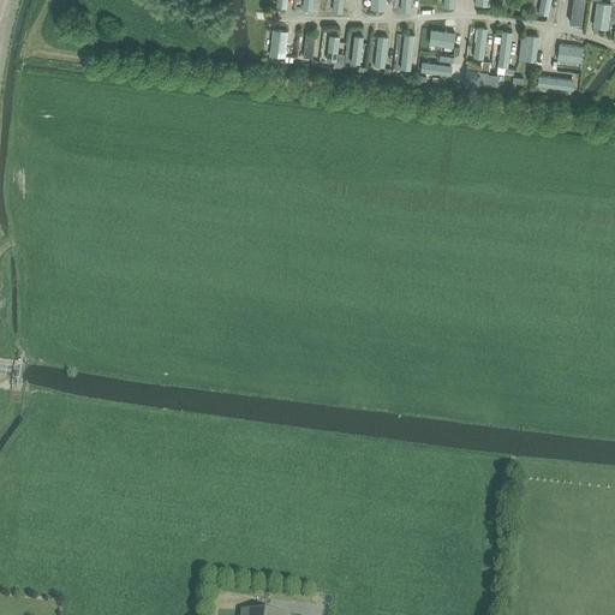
[(333,0),(333,10),(341,11),(342,0),(333,0)]
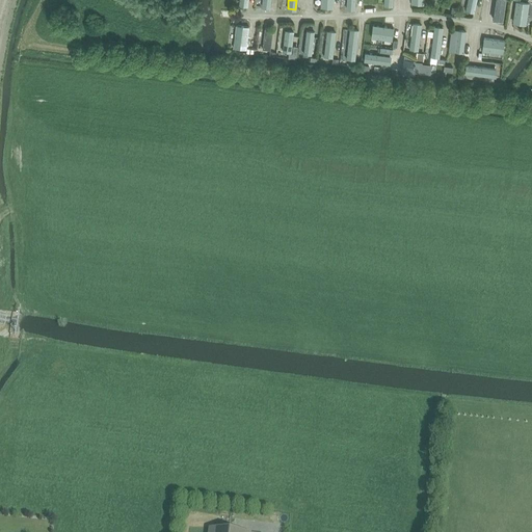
[(321,0),(321,9),(331,9),(331,0),(321,0)]
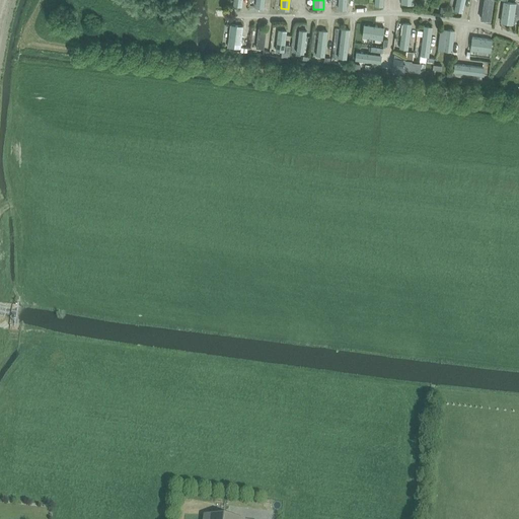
[(456,0),(454,12),(462,13),(464,0),(456,0)]
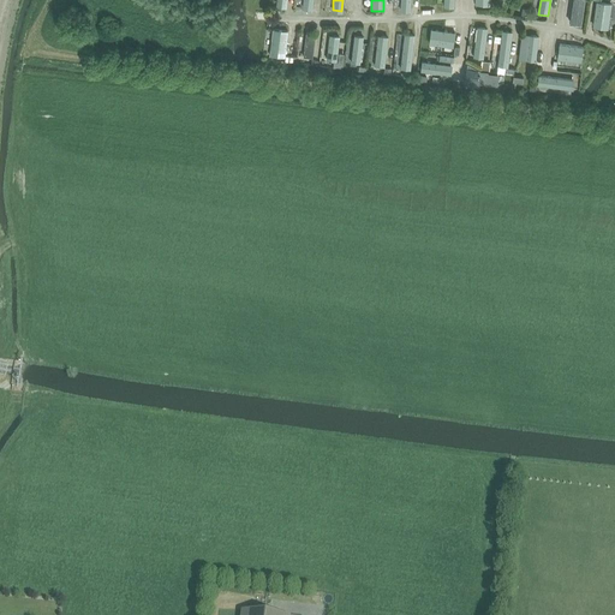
[(608,5),(597,4),(593,27),(605,29),(608,5)]
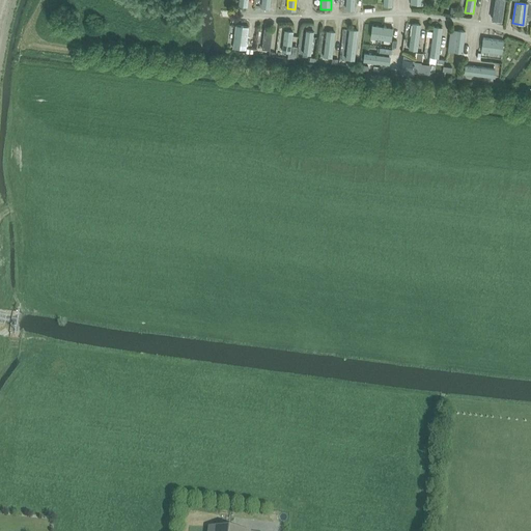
[(418,26),(412,25),(408,49),(414,50),(418,26)]
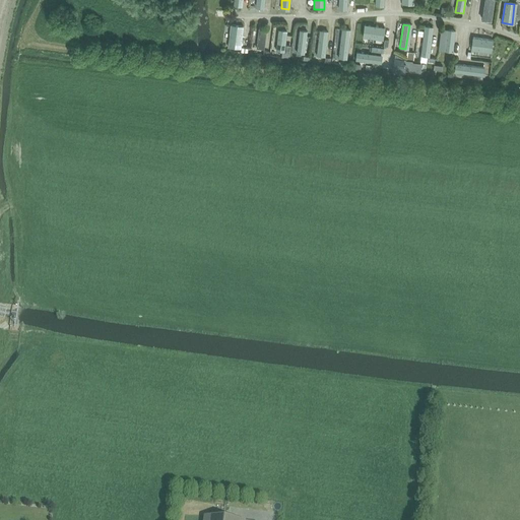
[(242,27),(231,25),(229,46),(239,47),(242,27)]
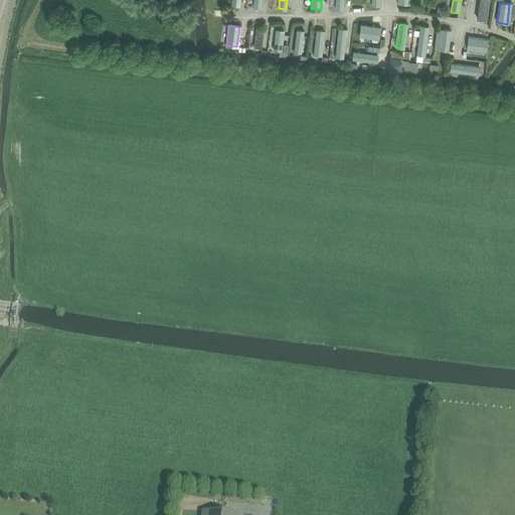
[(379,28),(362,26),(360,36),(378,39),(379,28)]
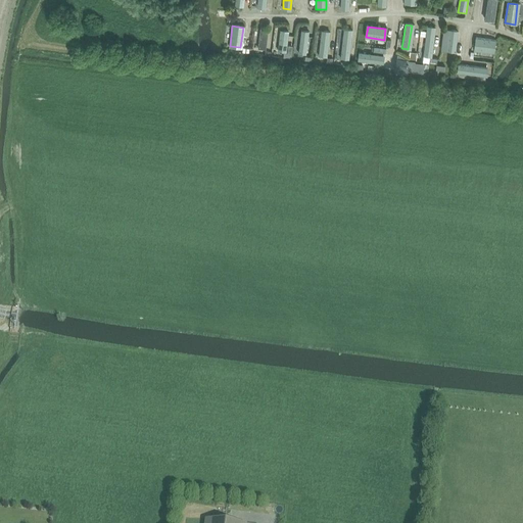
[(436,30),(428,28),(422,57),(430,59),(436,30)]
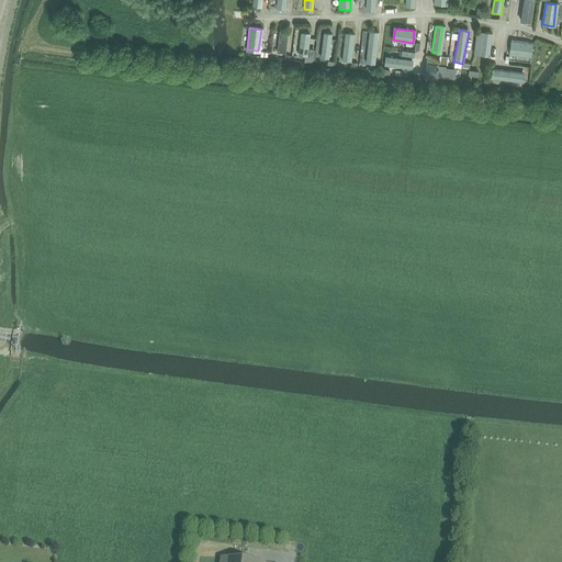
[(287,34),(280,33),(277,52),(283,53),(287,34)]
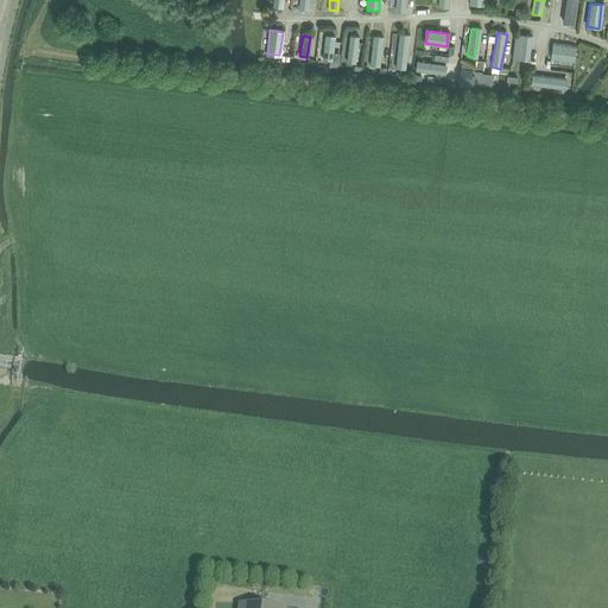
[(356,37),(349,36),(346,61),(353,62),(356,37)]
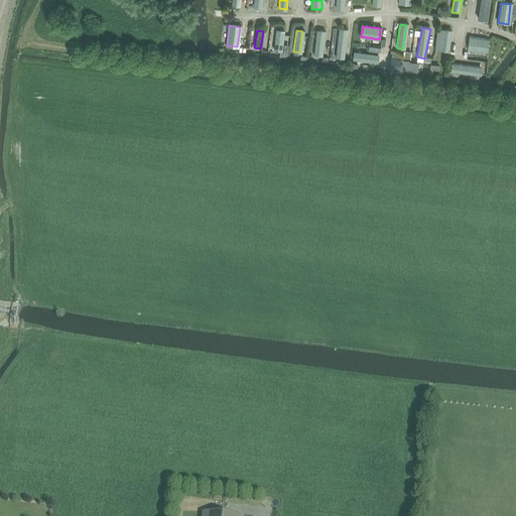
[(450,31),(443,30),(440,51),(447,52),(450,31)]
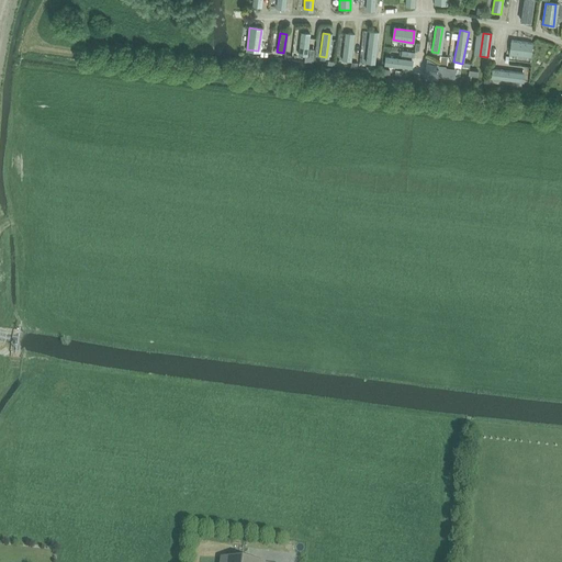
[(307,35),(300,34),(298,53),(305,54),(307,35)]
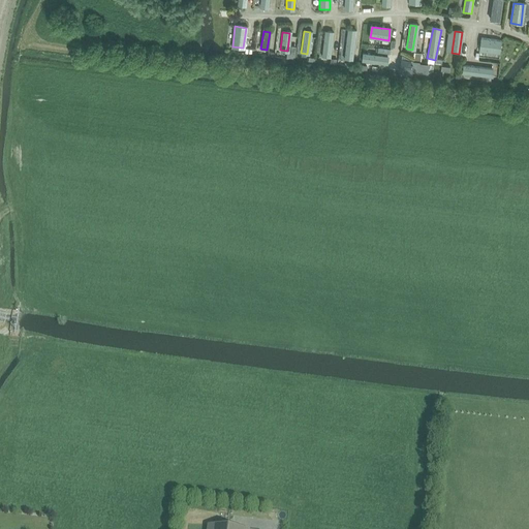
[(354,33),(347,32),(344,60),(351,61),(354,33)]
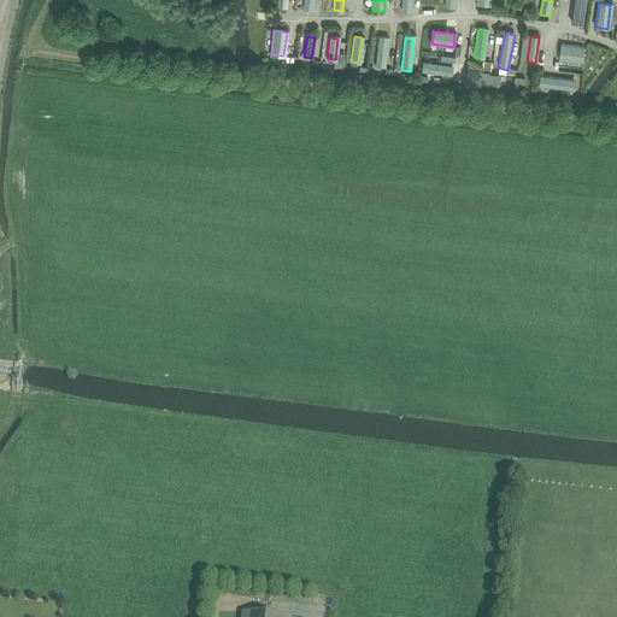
[(391,42),(378,40),(375,65),(386,66),(391,42)]
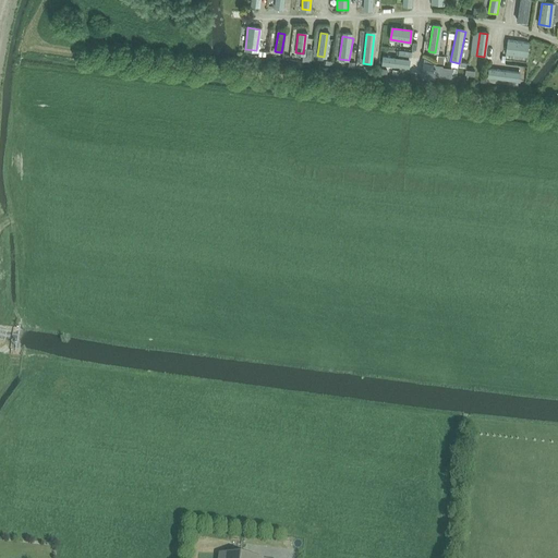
[(528,44),(507,41),(506,53),(526,56),(528,44)]
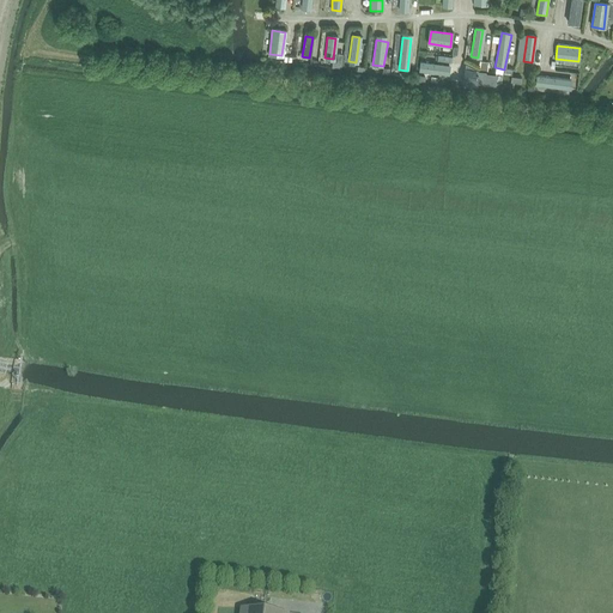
[(448,65),(422,61),(419,73),(445,77),(448,65)]
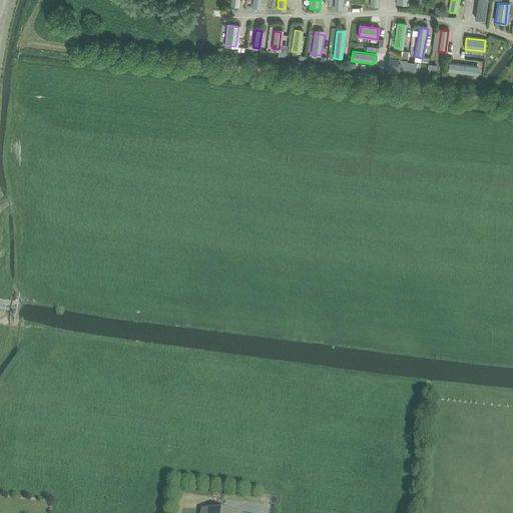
[(477,66),(451,64),(450,72),(476,75),(477,66)]
